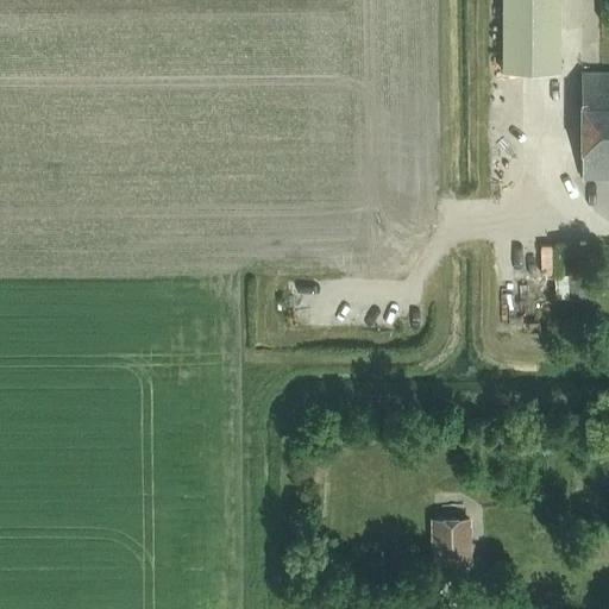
[(502,0),(502,73),(562,73),(560,0),(502,0)]
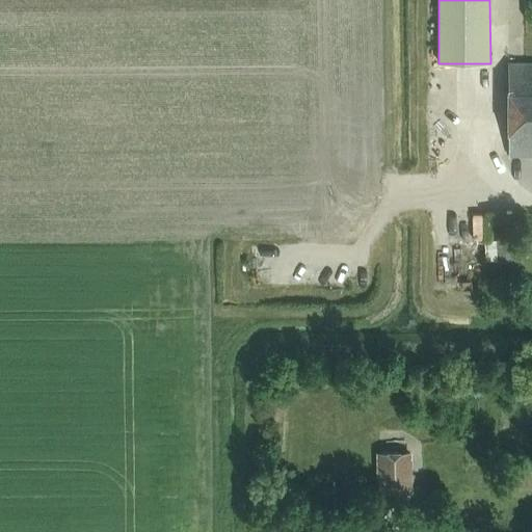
[(531,62),(508,63),(509,156),(531,156),(531,62)]
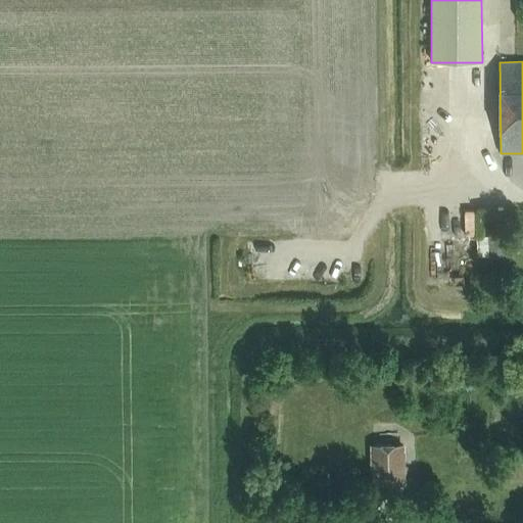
[(476,228),(477,201),(459,201),(459,228),(476,228)]
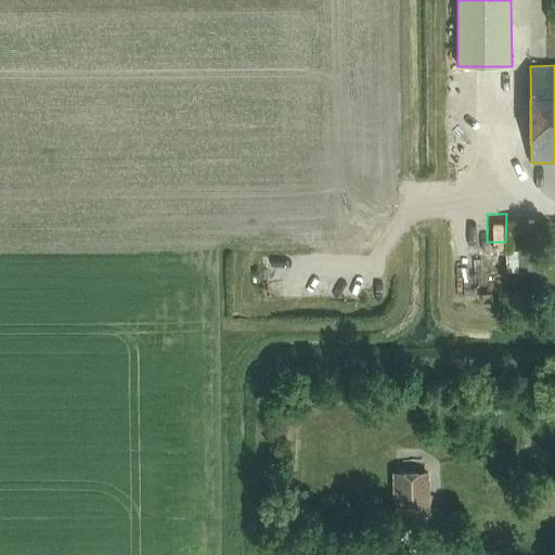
[(395,519),(429,518),(428,472),(394,473),(395,519)]
